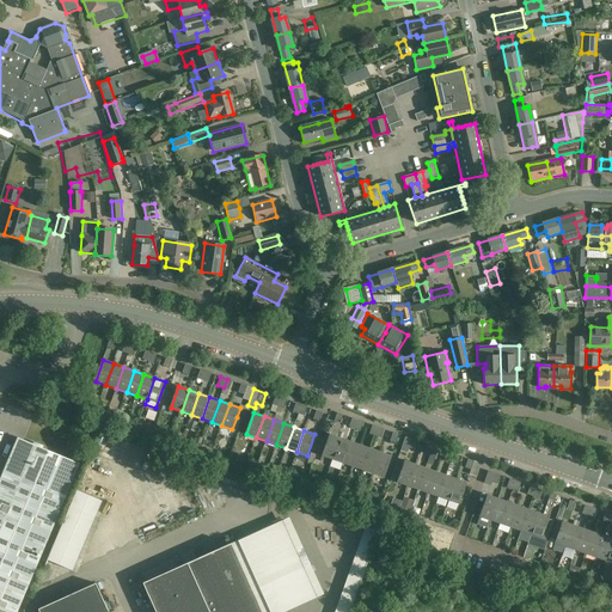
[(322,456),(332,460),(340,438),(330,434),(328,439),(322,436),(317,451),(323,453),(322,456)]
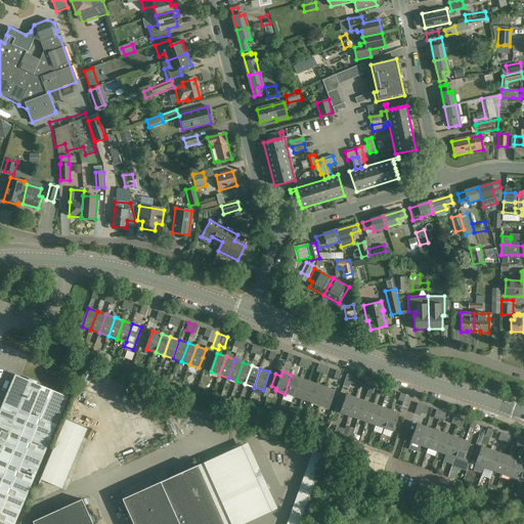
[(0,523),(13,523),(67,397),(14,375),(0,407),(0,523)]
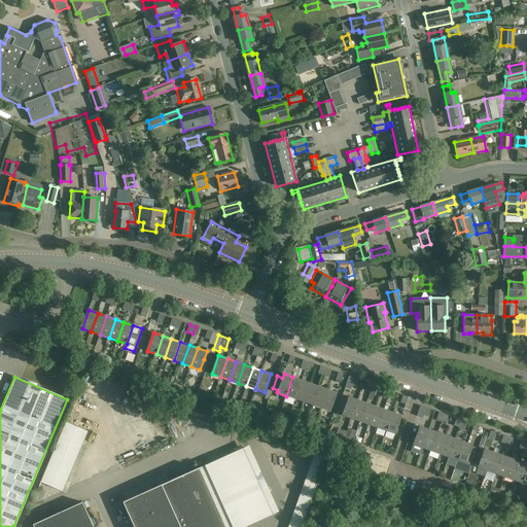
[(286,396),(295,399),(302,380),(292,377),(286,396)]
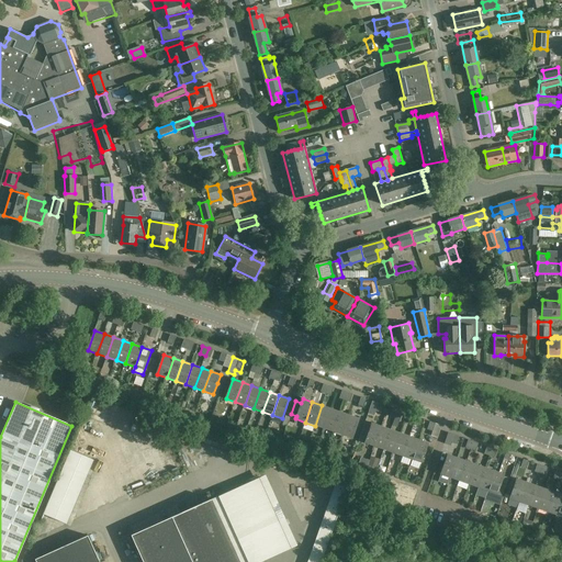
[(315,426),(324,428),(330,408),(322,405),(315,426)]
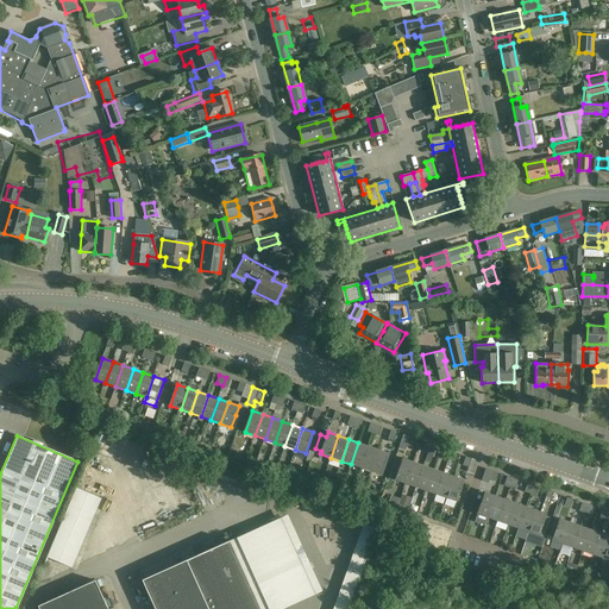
[(369,446),(358,443),(351,464),(362,468),(369,446)]
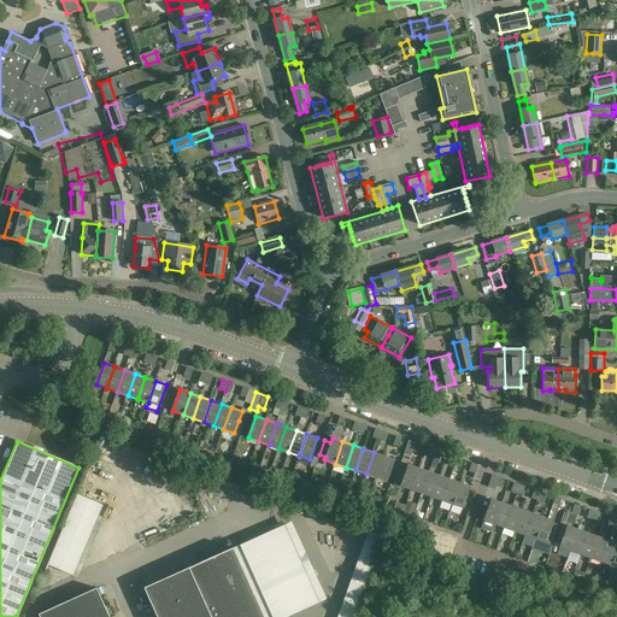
[(366,474),(376,477),(383,456),(374,452),(366,474)]
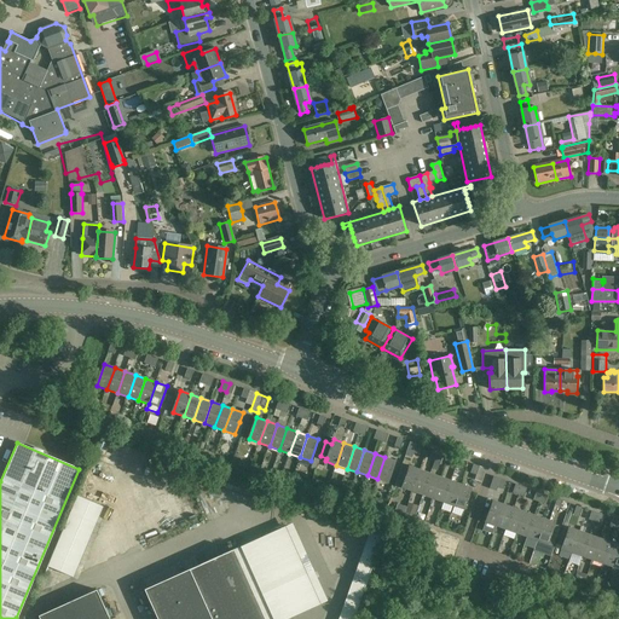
[(385,457),(377,479),(388,482),(395,461),(385,457)]
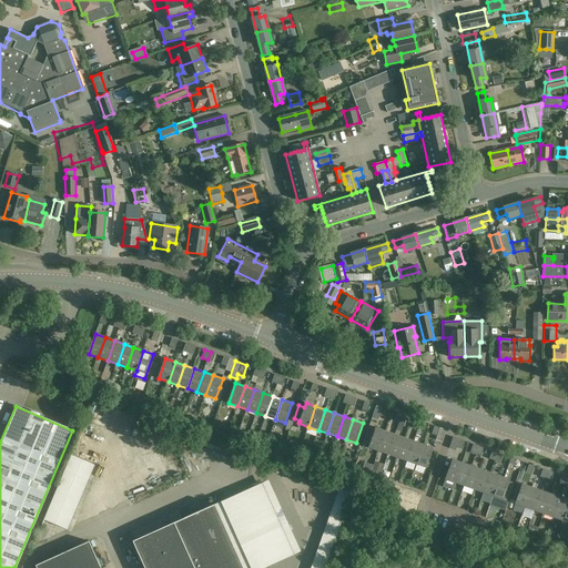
[(378,452),(385,430),(376,427),(368,448),(378,452)]
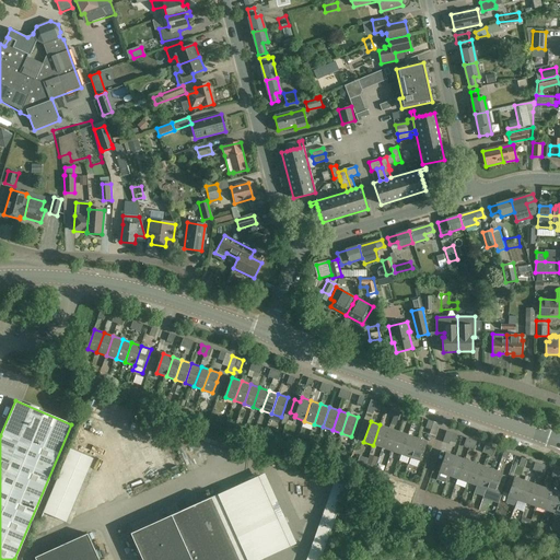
[(373,445),(382,448),(389,428),(380,424),(373,445)]
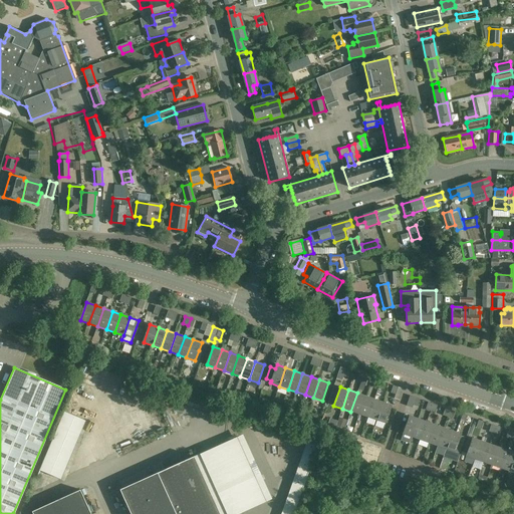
[(357,393),(350,412),(359,415),(365,397),(357,393)]
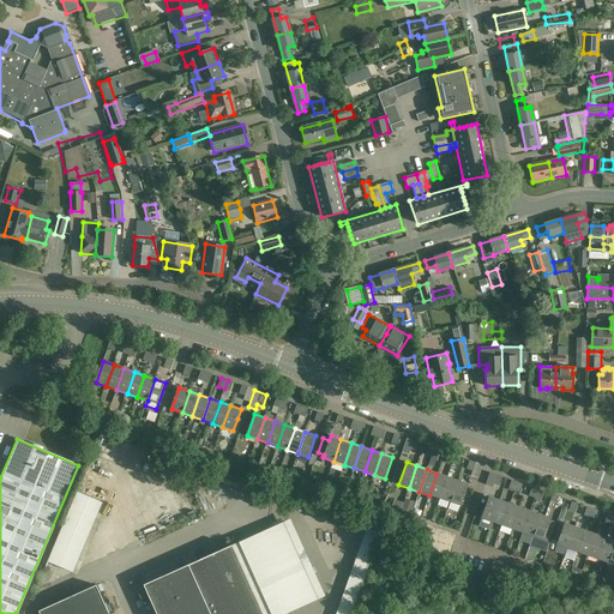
[(429,495),(439,499),(447,477),(437,474),(429,495)]
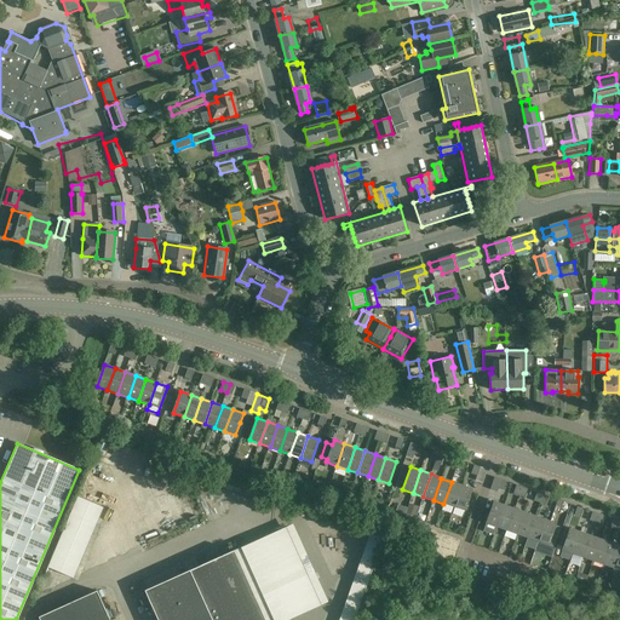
[(443,504),(454,507),(461,486),(452,482),(443,504)]
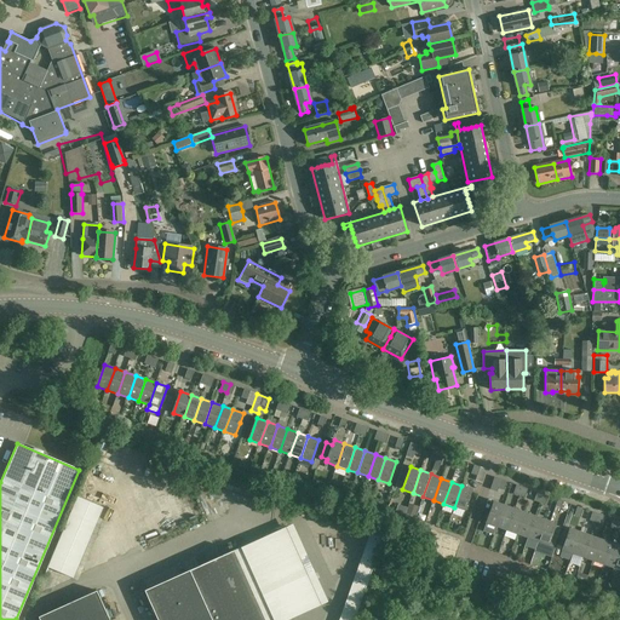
[(461,486),(454,507),(464,511),(472,489),(461,486)]
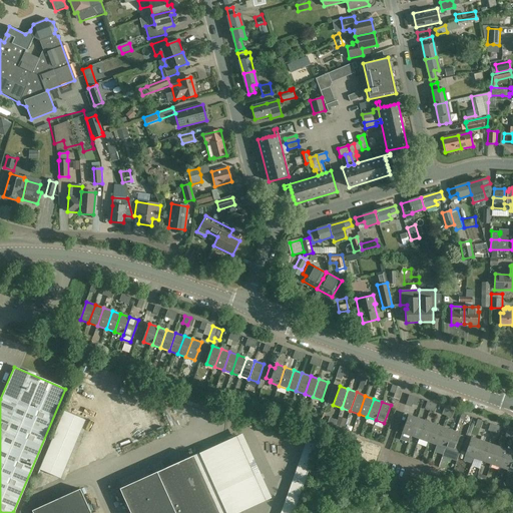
[(402,433),(411,436),(417,418),(408,415),(402,433)]
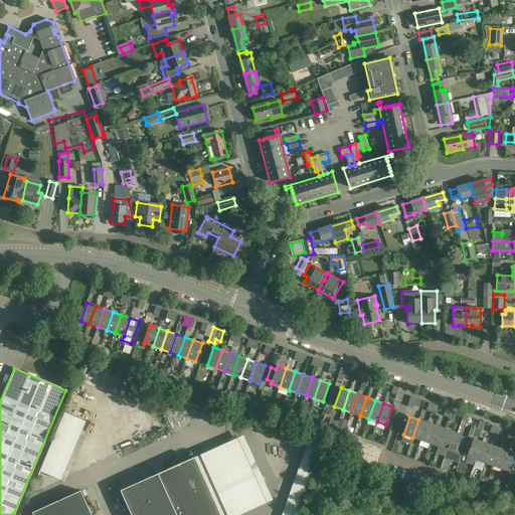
[(418,419),(412,438),(420,441),(427,422),(418,419)]
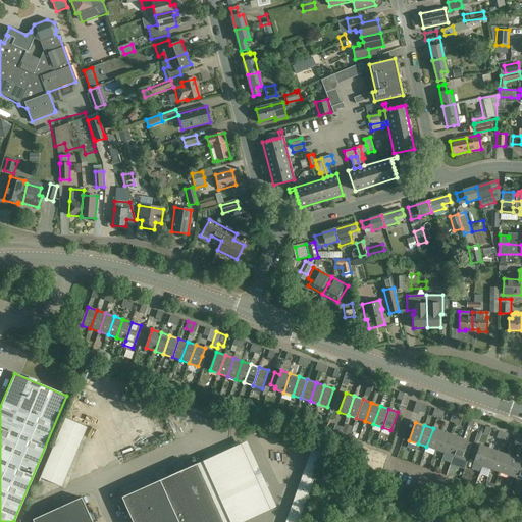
[(426,447),(435,450),(441,431),(433,428),(426,447)]
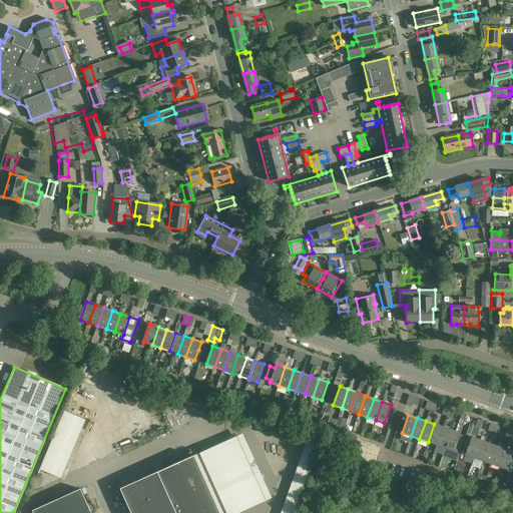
[(443,427),(434,424),(428,442),(436,445),(443,427)]
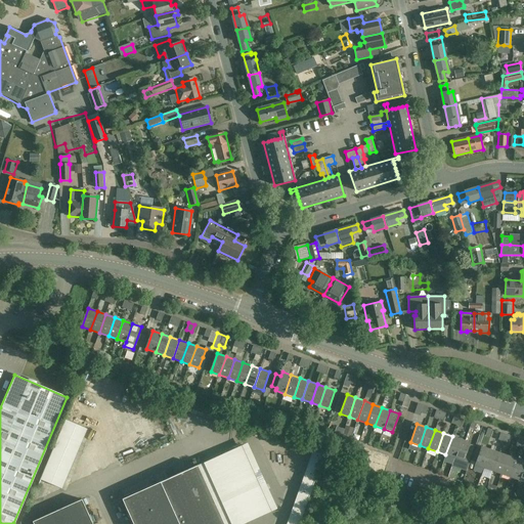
[(445,454),(454,457),(461,439),(452,436),(445,454)]
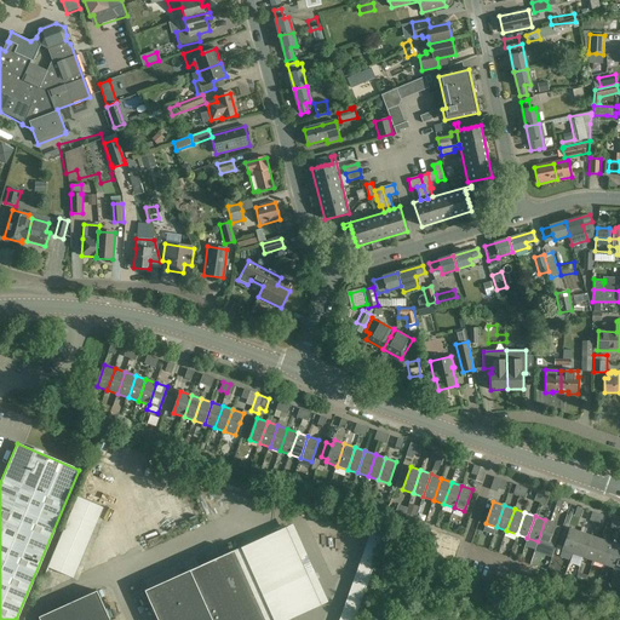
[(556,523),(545,520),(538,541),(547,545),(556,523)]
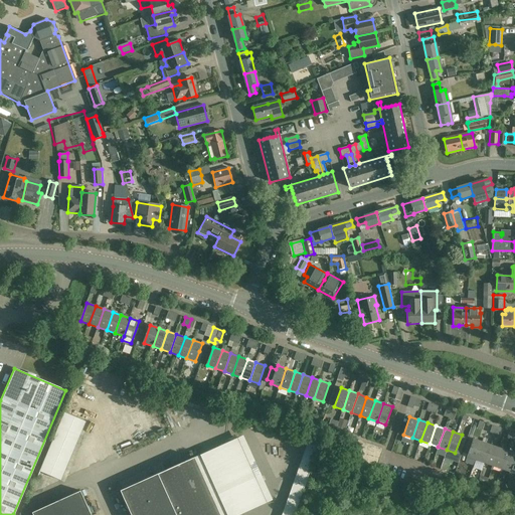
[(120,490),(131,514),(224,514),(265,497),(236,437),(120,490)]
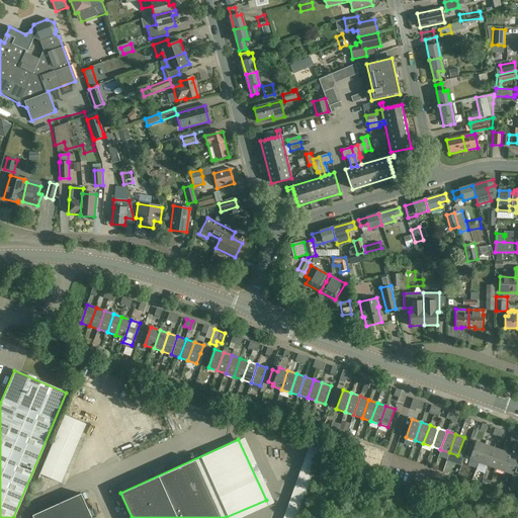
[(469,459),(479,463),(485,444),(476,441),(469,459)]
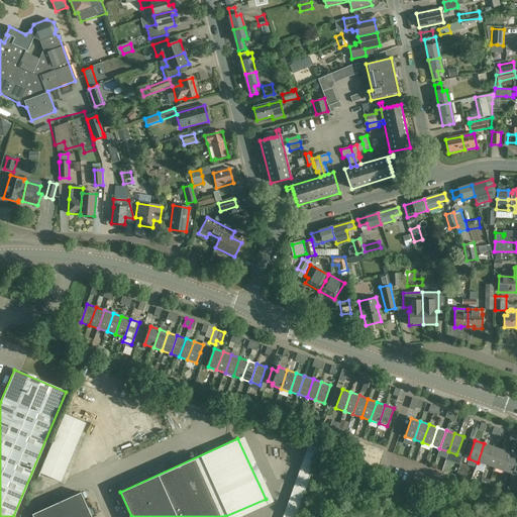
[(478,462),(486,466),(493,446),(484,443),(478,462)]
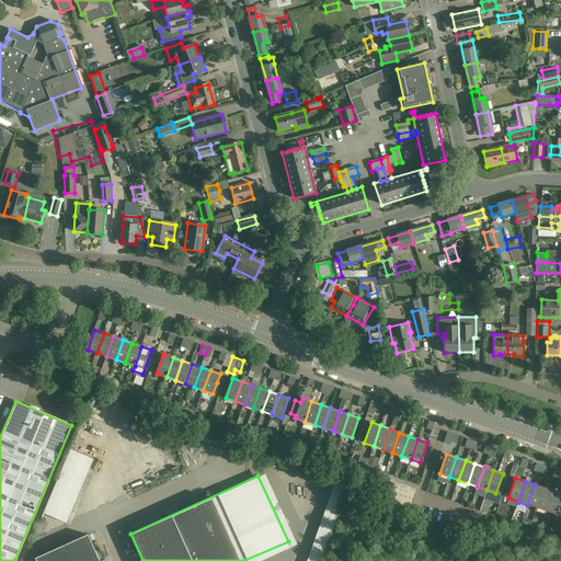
[(320,560),(347,487),(334,482),(306,560),(320,560)]
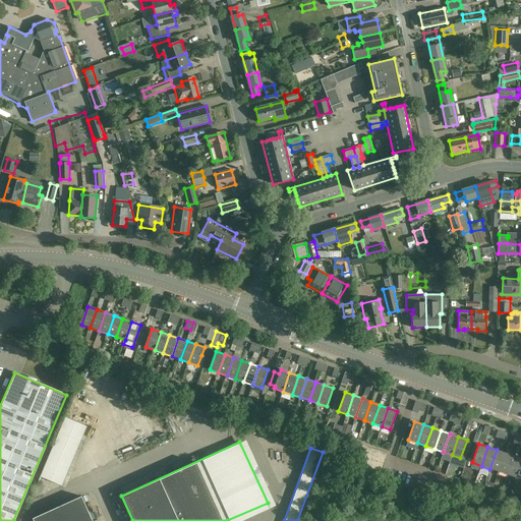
[(489,469),(499,472),(505,453),(497,450),(489,469)]
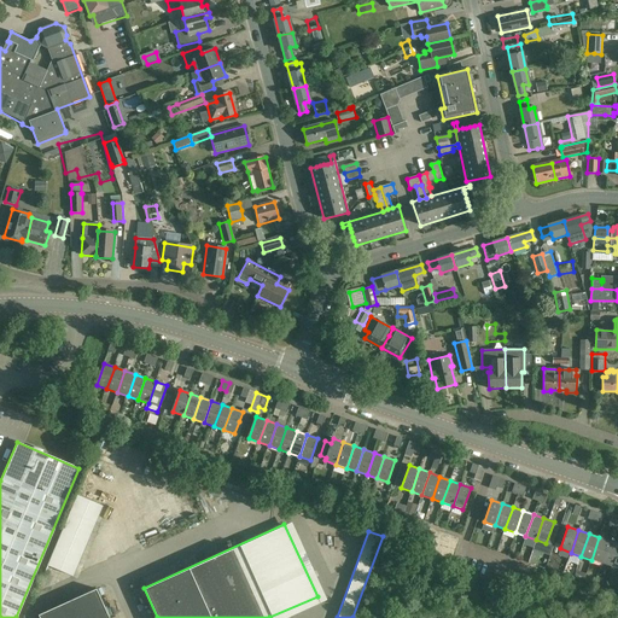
[(592,560),(601,564),(610,541),(599,537),(592,560)]
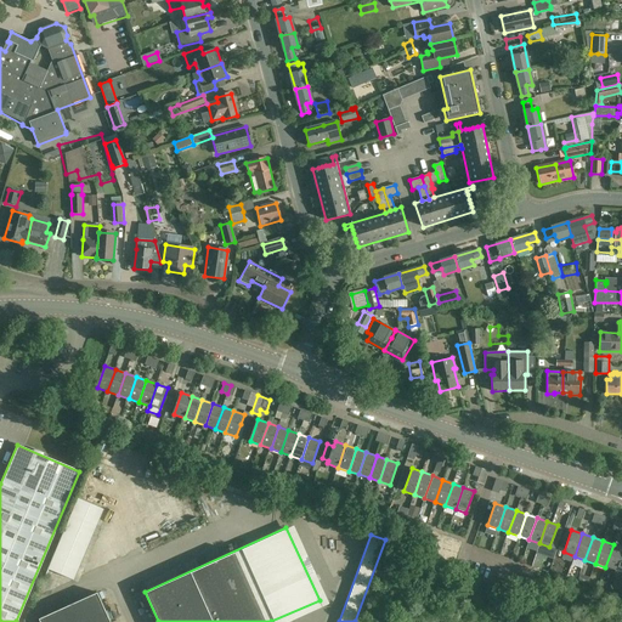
[(605,567),(616,571),(621,552),(621,547),(614,544),(605,567)]
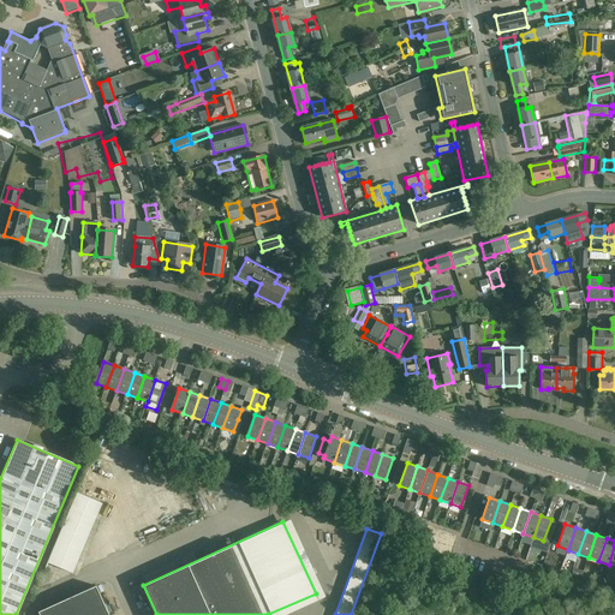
[(107,614),(95,587),(37,614),(107,614)]
